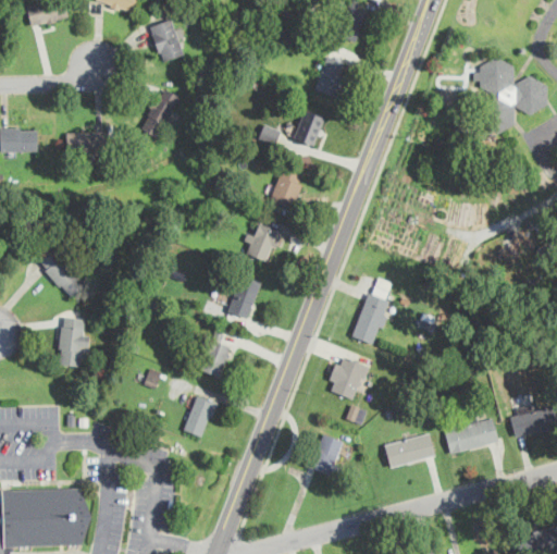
[(32,27),(69,19),(64,0),(49,0),(26,5),(32,27)]
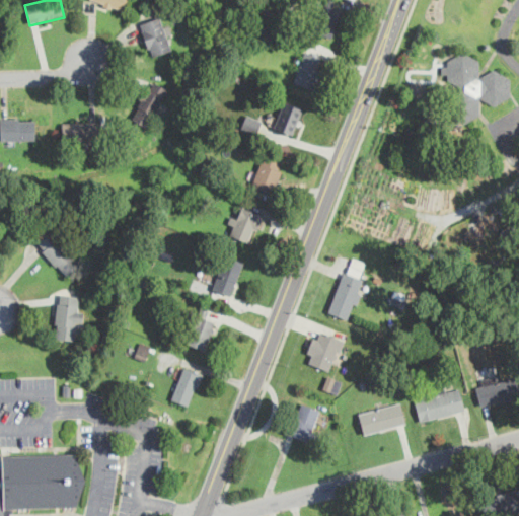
[(123,13),(127,0),(88,0),(88,2),(123,13)]
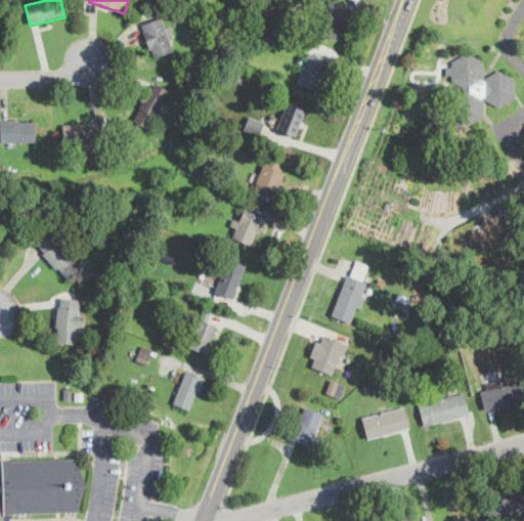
[(335,39),(345,12),(336,8),(339,1),(336,0),(328,0),(317,32),(335,39)]
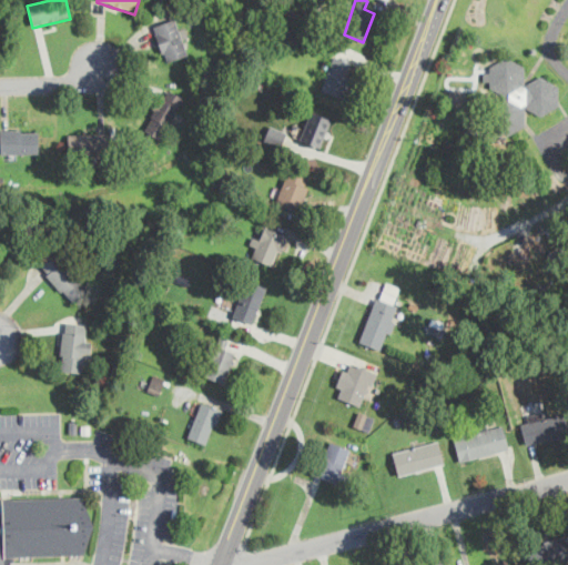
[(165,63),(186,57),(175,20),(153,28),(165,63)]
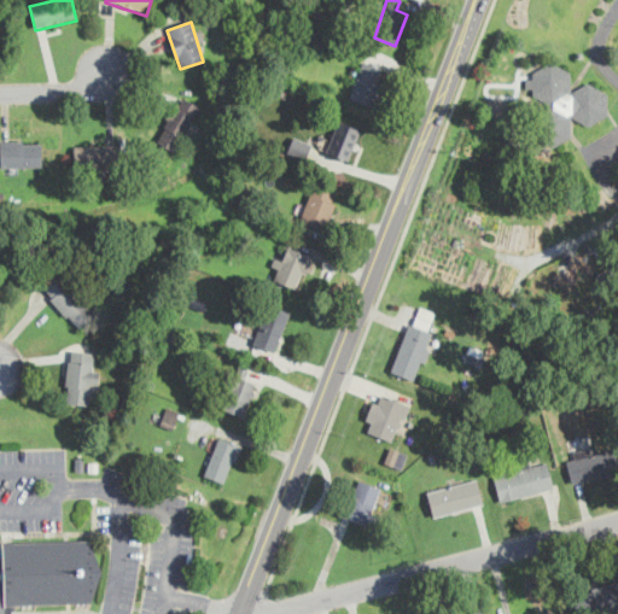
[(386,69),(363,60),(348,100),(371,109),(386,69)]
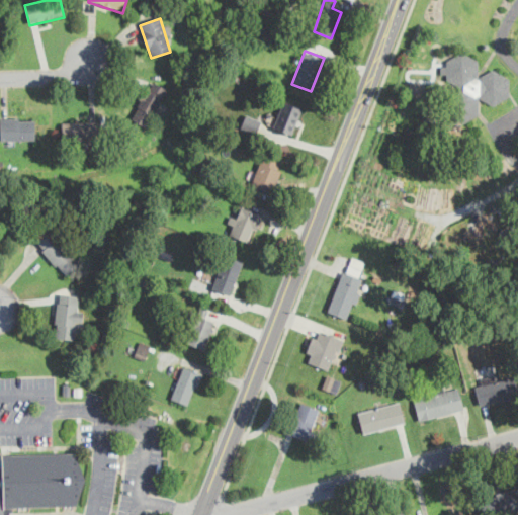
[(450,92),(445,111),(449,123),(457,125),(478,118),(482,104),(491,106),(507,100),(511,88),(507,77),(492,73),(481,77),(475,60),(461,57),(446,62),(443,73),(450,92)]
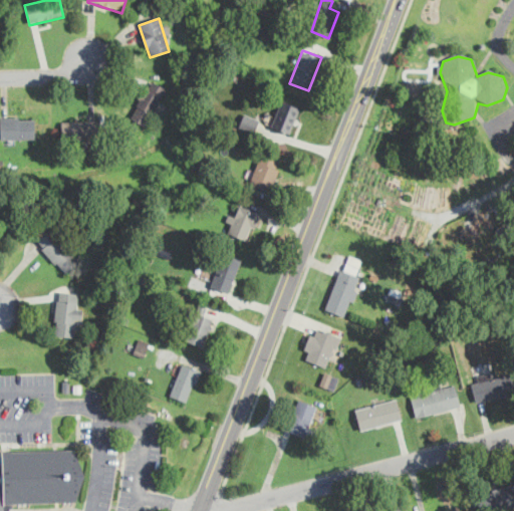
[(144,128),(168,91),(153,81),(129,117),(144,128)]
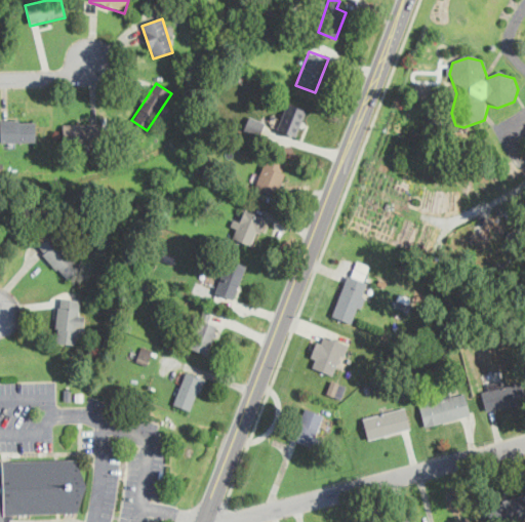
[(306,113),(287,105),(276,131),(294,139),(306,113)]
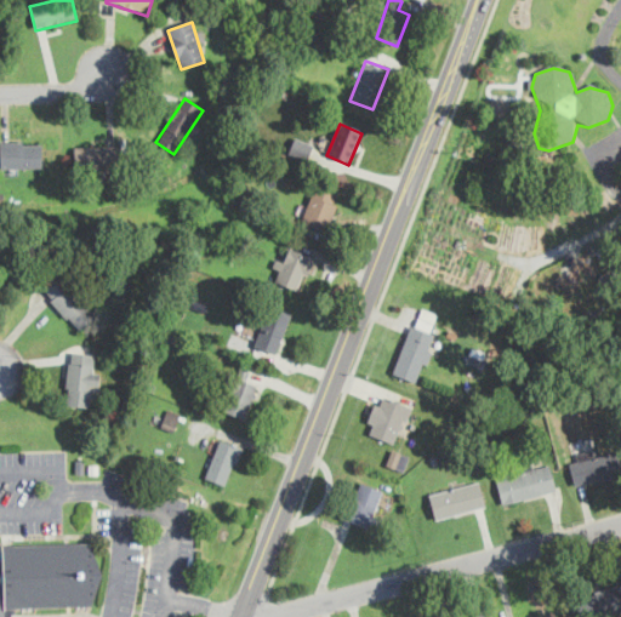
[(289,156),(308,164),(314,147),(295,140),(289,156)]
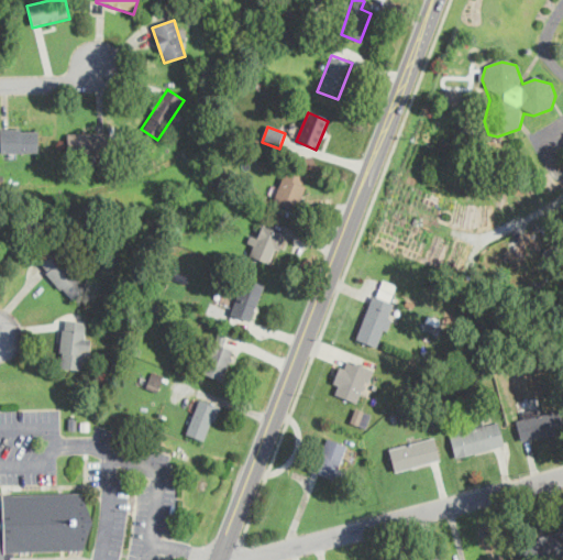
[(0,154),(37,154),(37,130),(0,130),(0,154)]
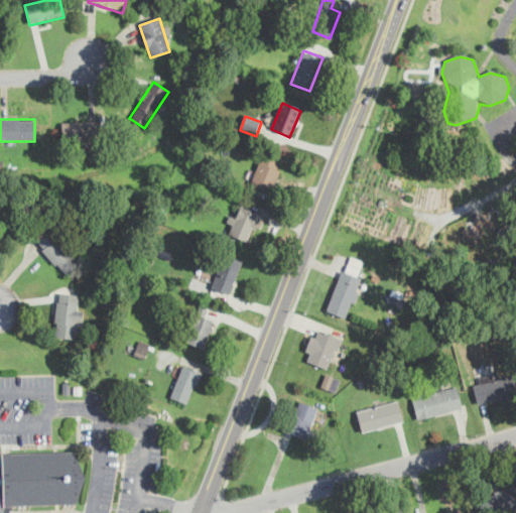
[(61,125),(62,144),(98,142),(98,124),(61,125)]
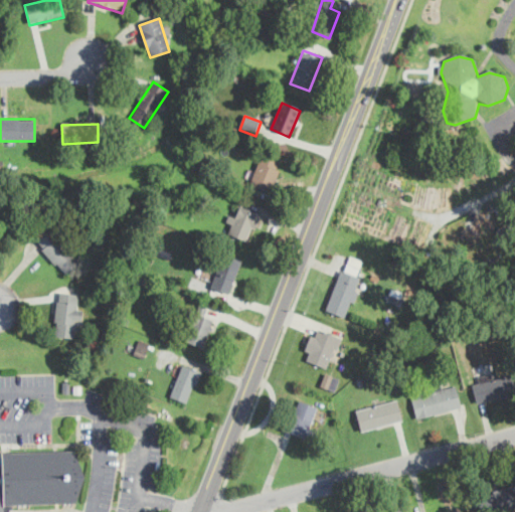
[(282,161),(261,155),(251,187),(272,193),(282,161)]
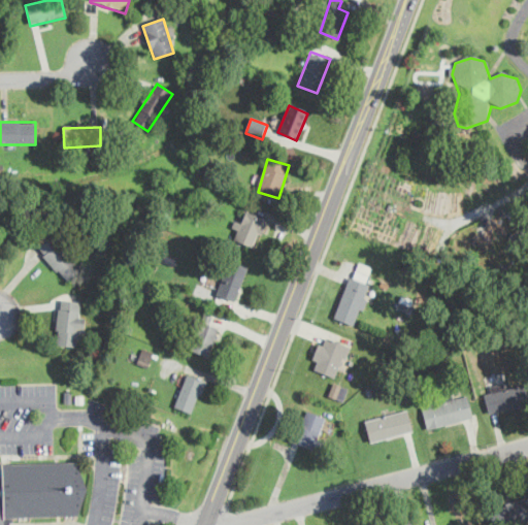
[(238,222),(231,240),(256,250),(267,221),(245,212),(241,223),(238,222)]
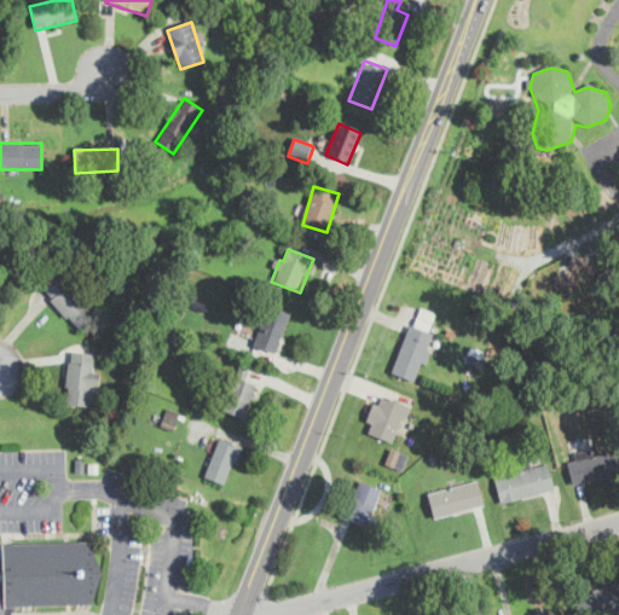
[(44,296),(79,329),(94,313),(59,279),(44,296)]
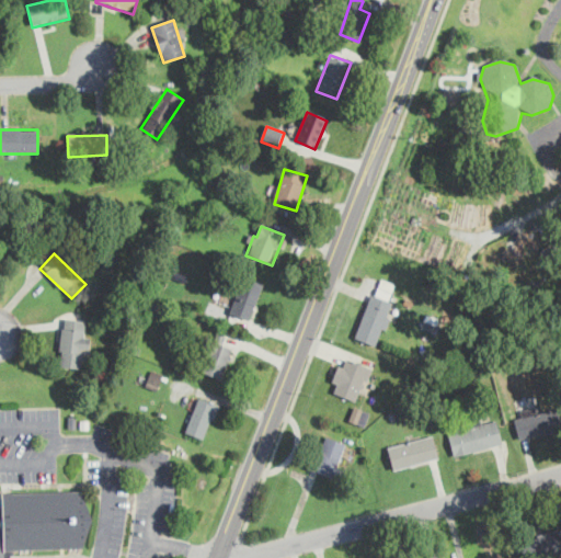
[(248,321),(263,286),(243,277),(228,314),(248,321)]
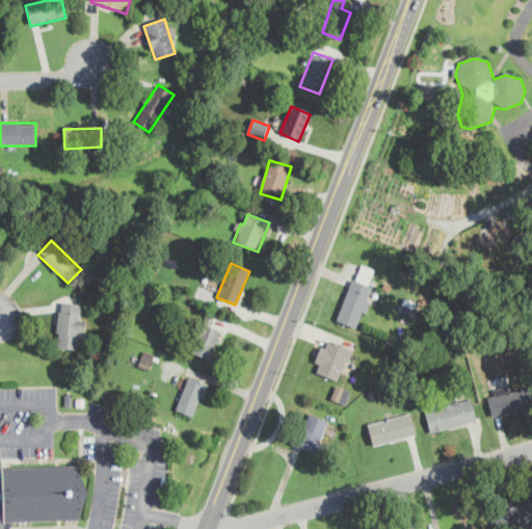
[(336,322),(357,331),(376,282),(354,273),(336,322)]
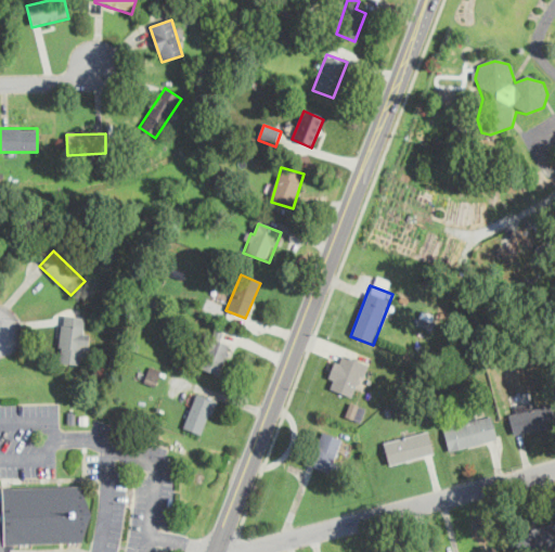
[(60,366),(82,366),(84,318),(61,317),(60,366)]
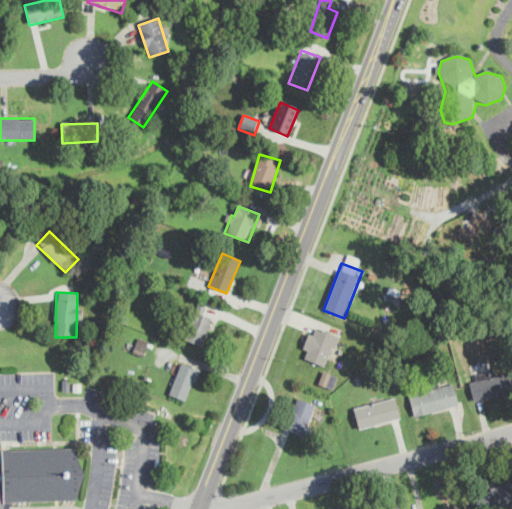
[(183,340),(200,347),(211,320),(202,316),(204,308),(197,305),(195,312),(188,309),(183,322),(189,324),(183,340)]
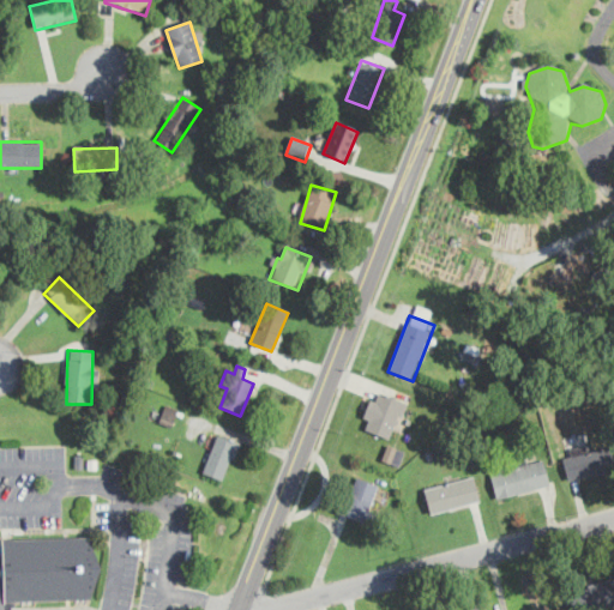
[(407,402),(373,391),(363,420),(366,421),(362,432),(395,441),(407,402)]
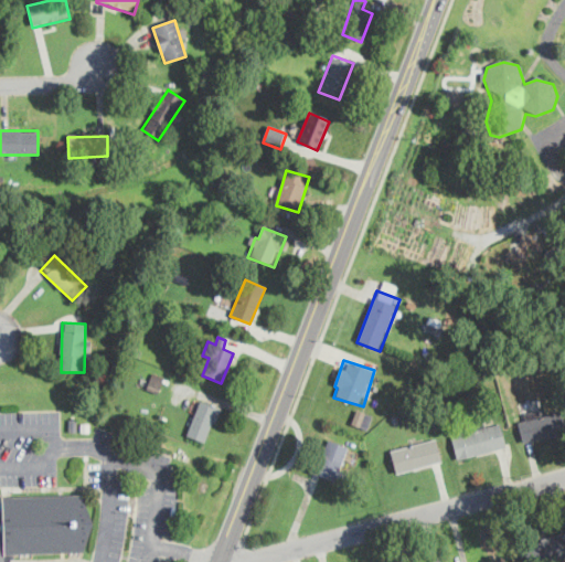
[(159,394),(162,378),(151,375),(148,392),(159,394)]
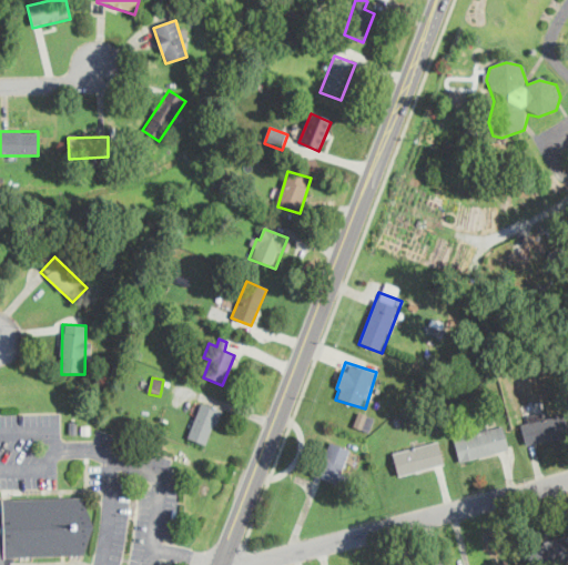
[(220,411),(202,404),(188,439),(205,446),(220,411)]
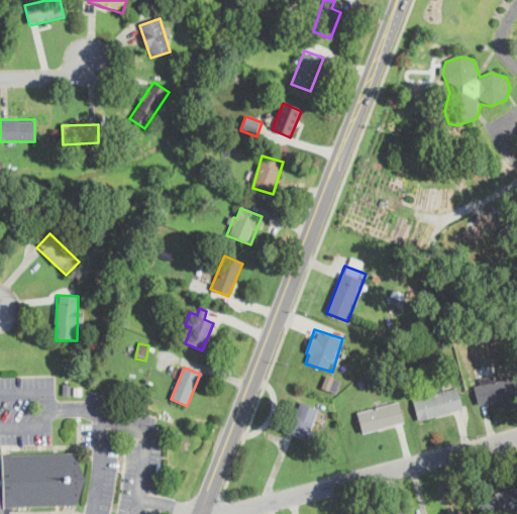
[(478,405),(516,397),(516,376),(474,384),(478,405)]
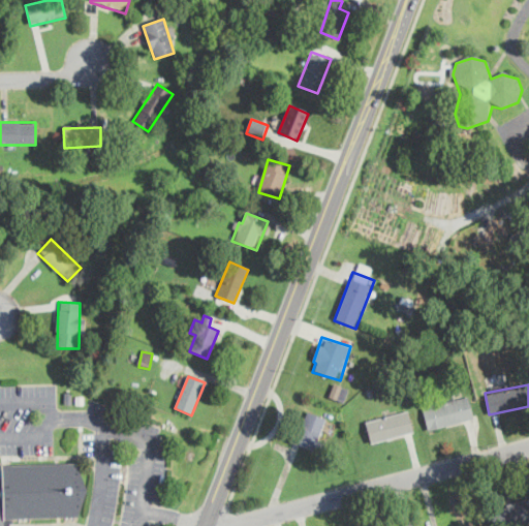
[(330,399),(344,404),(348,391),(334,385),(330,399)]
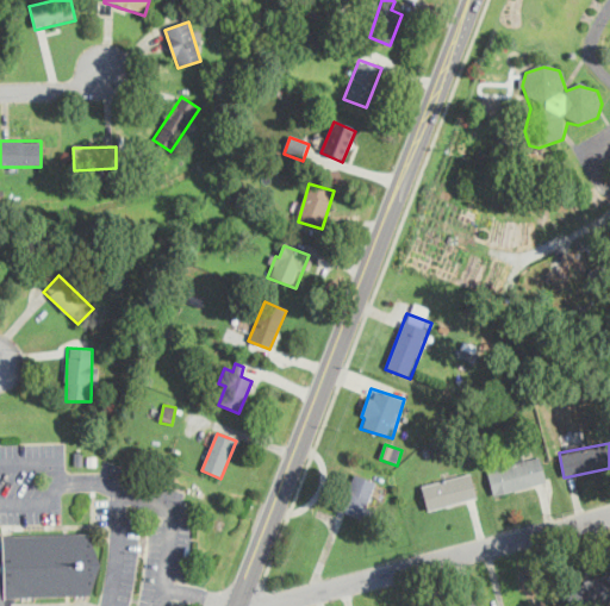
[(541,460),(526,463),(524,455),(508,458),(510,469),(487,474),(493,497),(547,485),(541,460)]
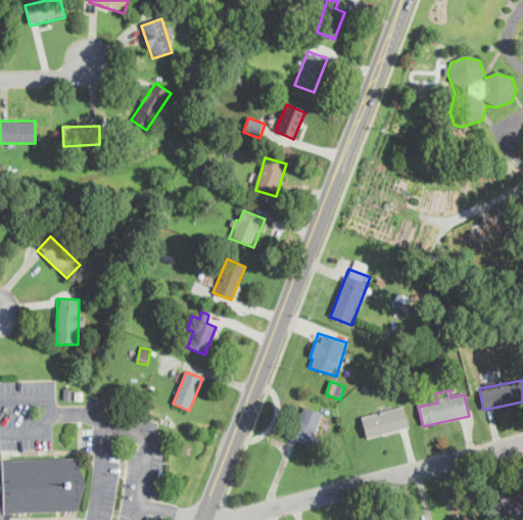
[(361,418),(367,439),(410,429),(403,407),(361,418)]
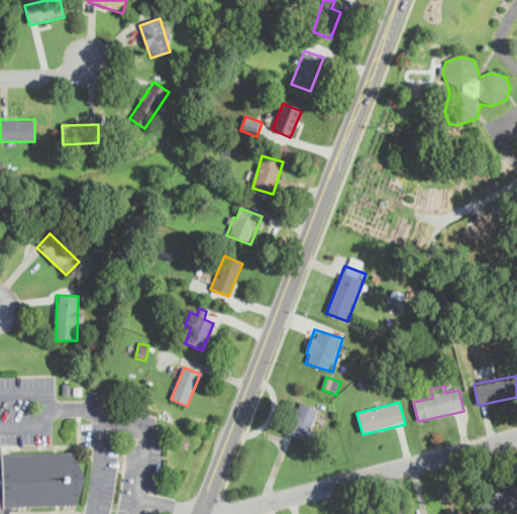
[(319,410),(298,403),(288,434),(310,441),(319,410)]
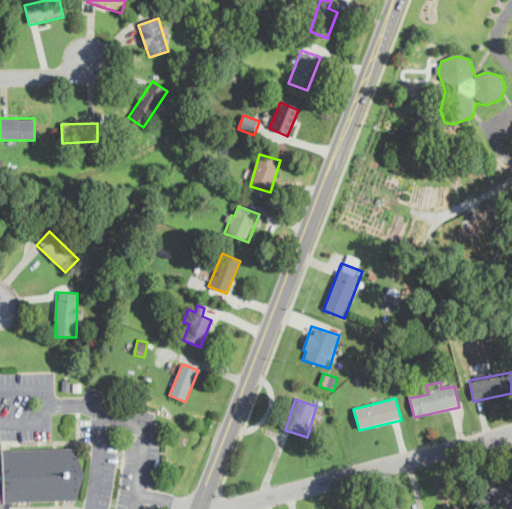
[(0,508),(0,505),(80,503),(79,451),(0,453),(0,508)]
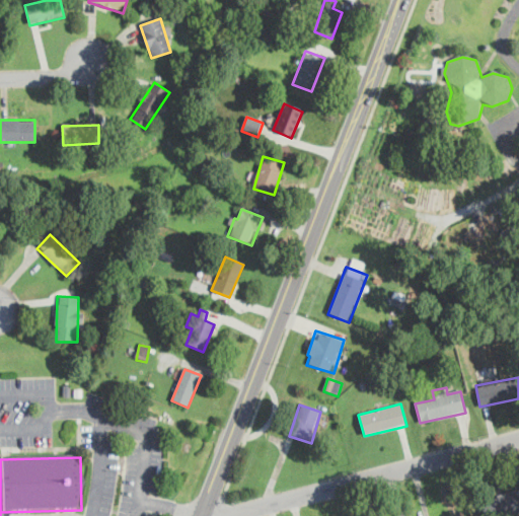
[(505,515),(518,512),(518,492),(484,501),(487,515),(505,515)]
